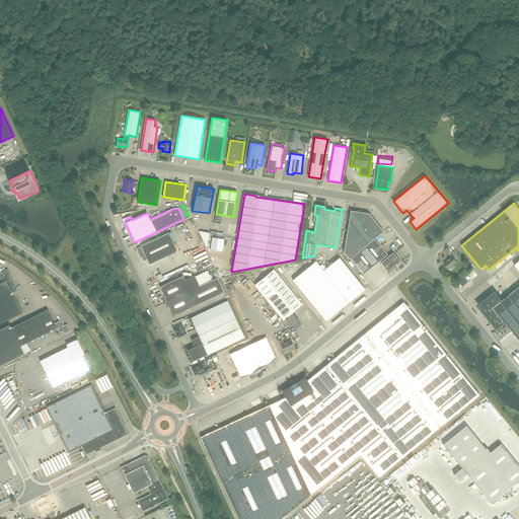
[(350,260),(351,258),(364,274),(379,262),(387,271),(396,264),(397,266),(401,263),(393,252),(388,256),(374,238),(383,231),(369,214),(351,211),(344,252),(350,260)]
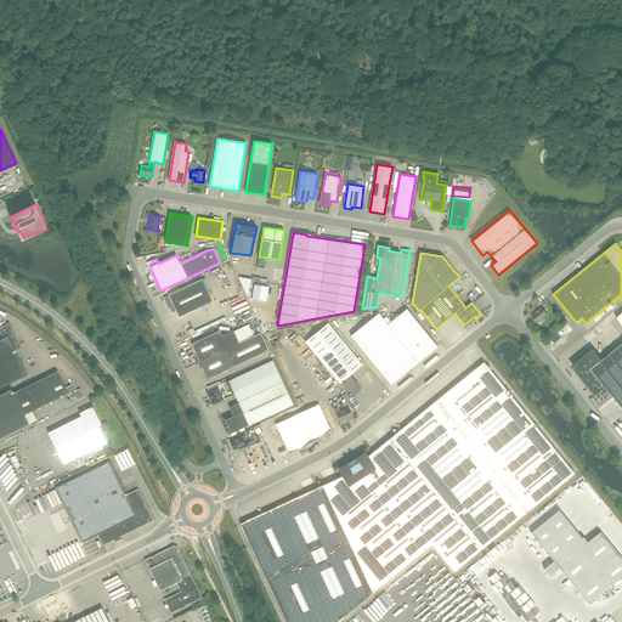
[(169,295),(163,298),(168,306),(169,306),(171,312),(176,311),(179,317),(213,301),(202,280),(169,294),(169,295)]
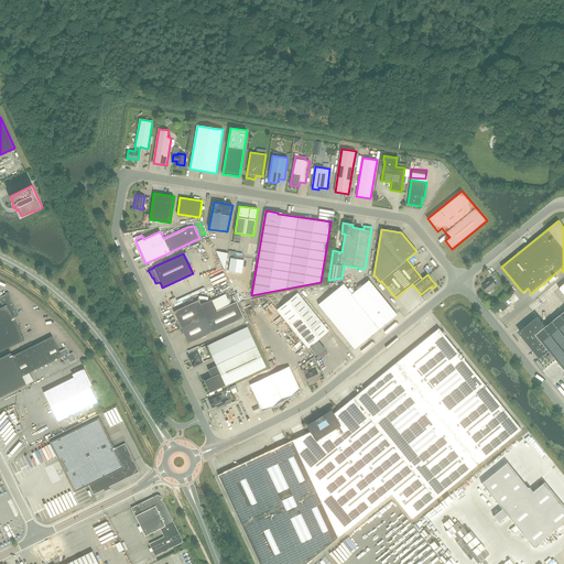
[(243,260),(230,258),(228,271),(241,273),(243,260)]
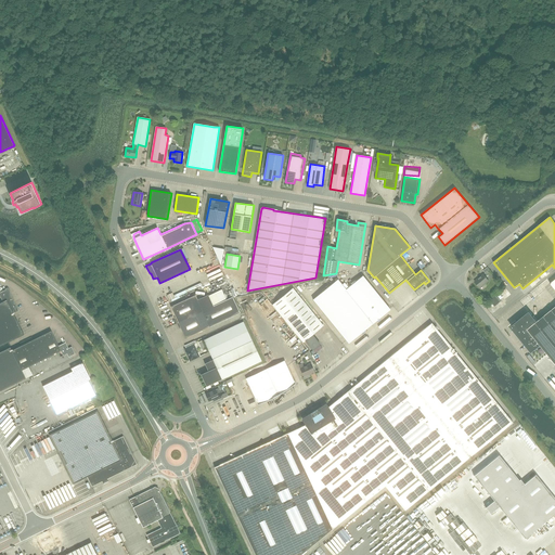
[(221,268),(207,273),(209,278),(222,272),(221,268)]
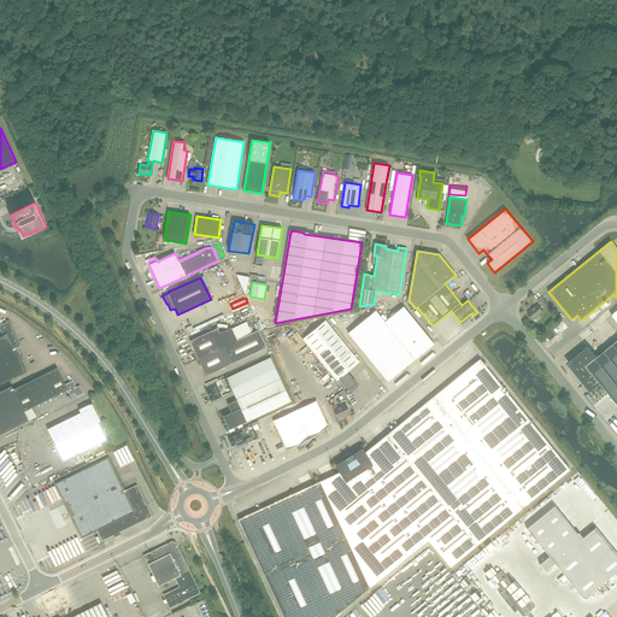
[(538,305),(528,313),(534,319),(544,312),(538,305)]
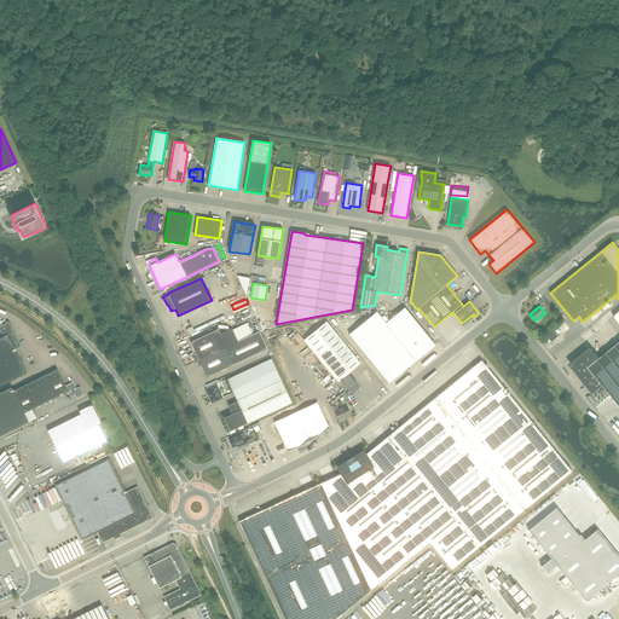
[(389,383),(435,345),(405,307),(386,323),(376,312),(350,334),(389,383)]
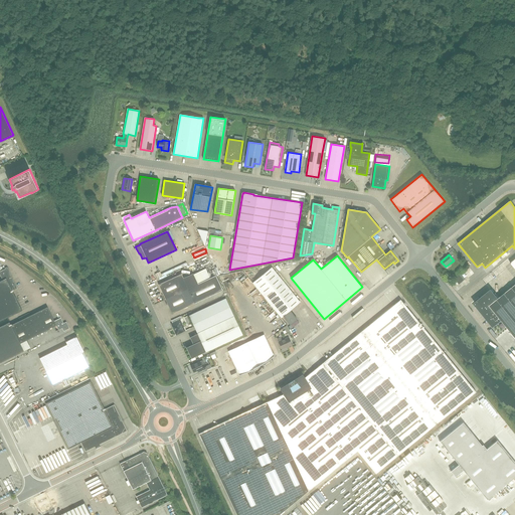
[(491,290),(474,304),(493,326),(501,320),(514,337),(514,259),(510,263),(514,269),(514,284),(498,299),(491,290)]
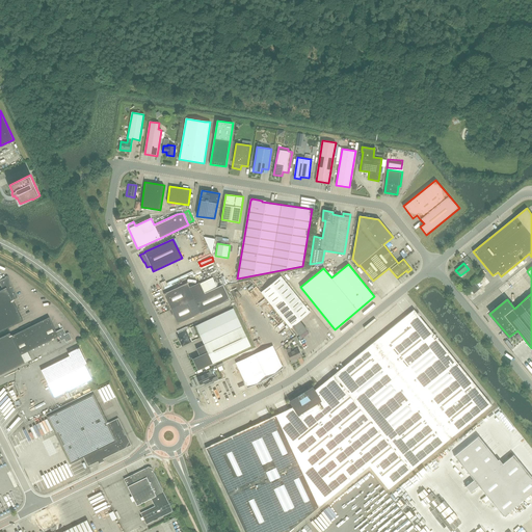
[(298,321),(310,312),(281,276),(261,292),(290,328),(292,326),(300,336),(307,330),(298,321)]
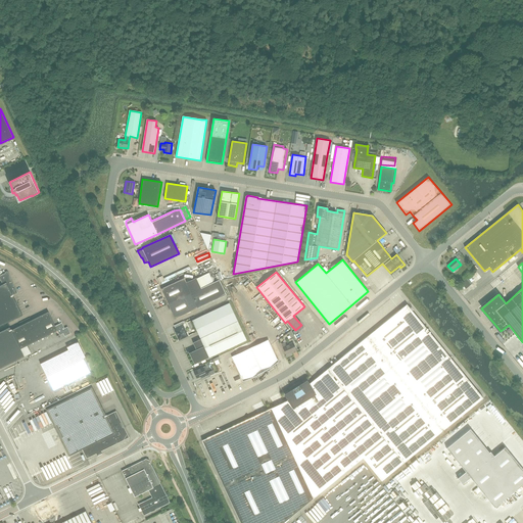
[(5,273),(0,275),(0,279),(2,285),(0,285),(0,326),(22,316),(12,295),(17,293),(8,274),(6,275),(5,273)]
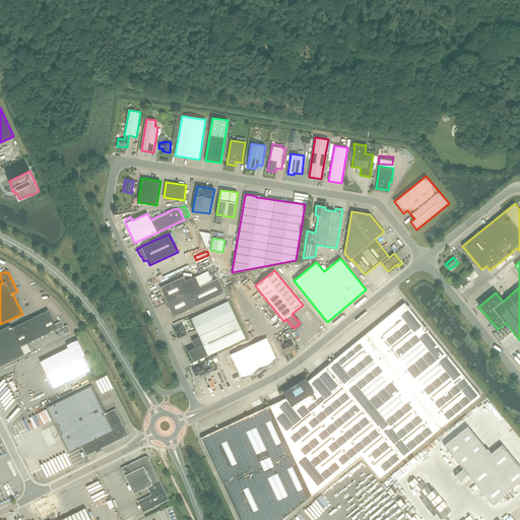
[(196,275),(200,284),(206,281),(202,272),(196,275)]
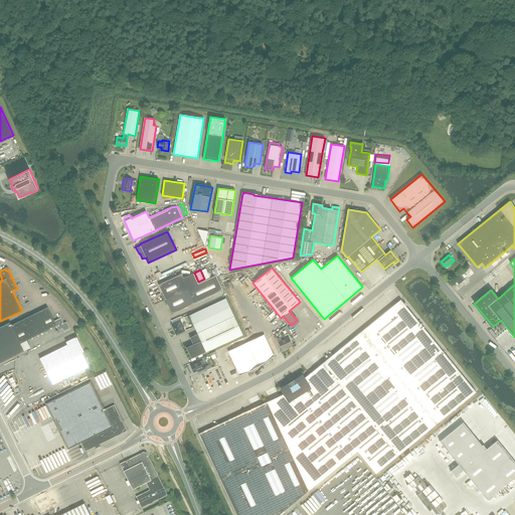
[(181,274),(158,285),(165,299),(172,314),(195,303),(222,291),(215,276),(209,279),(204,281),(198,284),(193,275),(184,279),(181,274)]
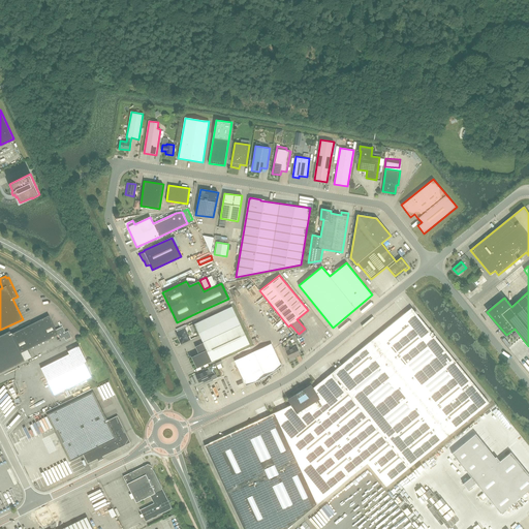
[(466,285),(471,292),(477,287),(472,281),(466,285)]
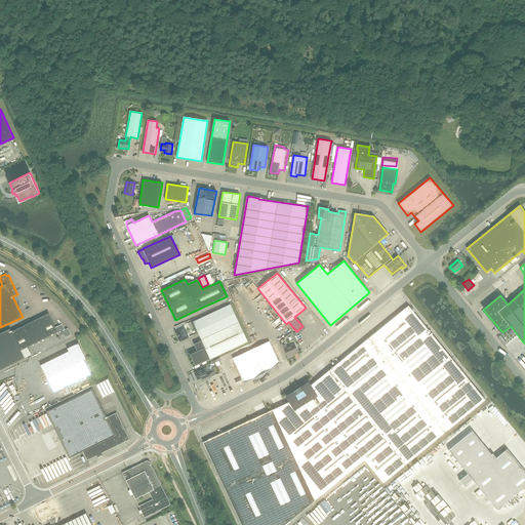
[(498,279),(492,283),(495,287),(501,283),(498,279)]
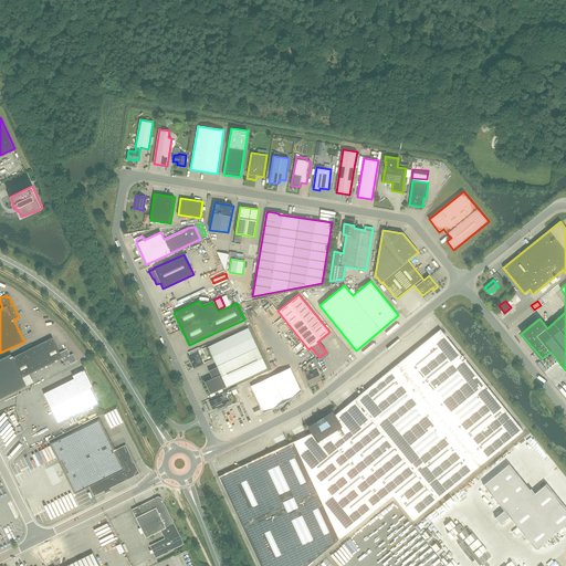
[(210,394),(227,387),(266,368),(248,328),(208,347),(217,367),(209,370),(212,378),(205,381),(210,394)]
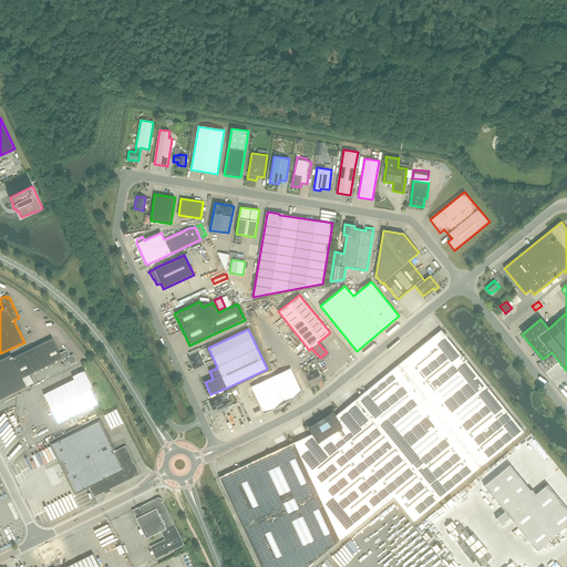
[(307,566),(393,496),(413,522),(524,432),(441,330),(333,418),(332,415),(327,419),(325,415),(315,421),(317,425),(311,429),(313,433),(219,477),(260,566),(307,566)]
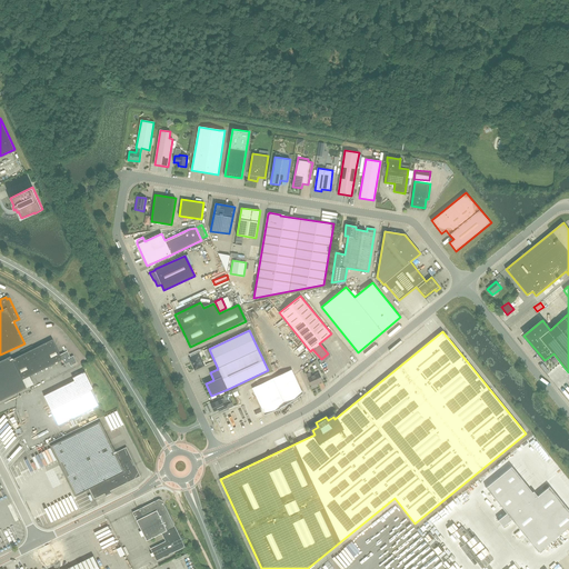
[(0,400),(27,388),(22,380),(62,360),(65,365),(69,362),(70,366),(77,362),(73,356),(70,357),(68,351),(60,355),(52,339),(12,359),(10,356),(0,360),(0,400)]
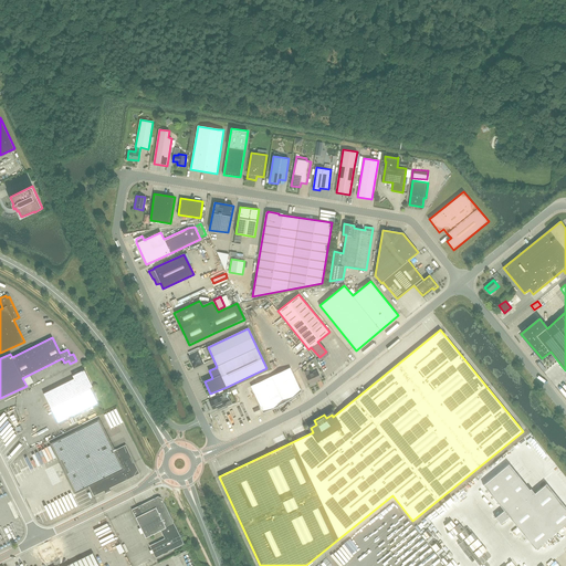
[(203,364),(198,352),(200,350),(198,347),(188,353),(189,355),(188,356),(194,368),(203,364)]
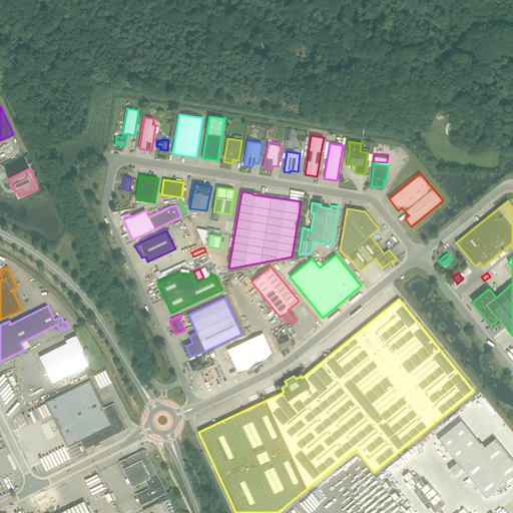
[(238,373),(257,365),(273,355),(263,333),(227,350),(238,373)]
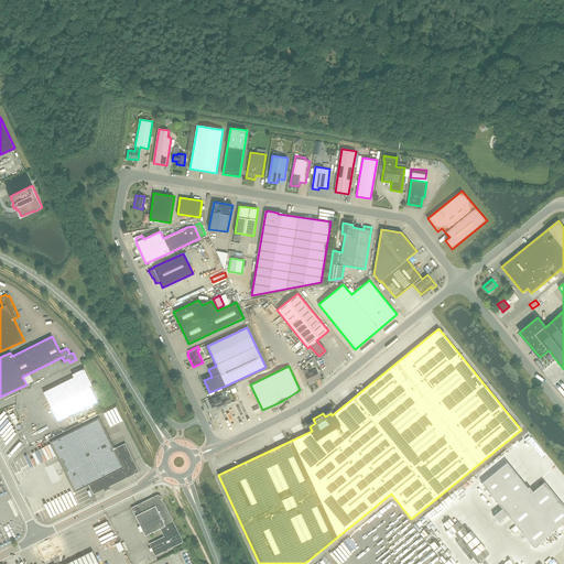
[(57,422),(98,402),(90,387),(93,386),(84,368),(72,375),(74,377),(43,392),(57,422)]
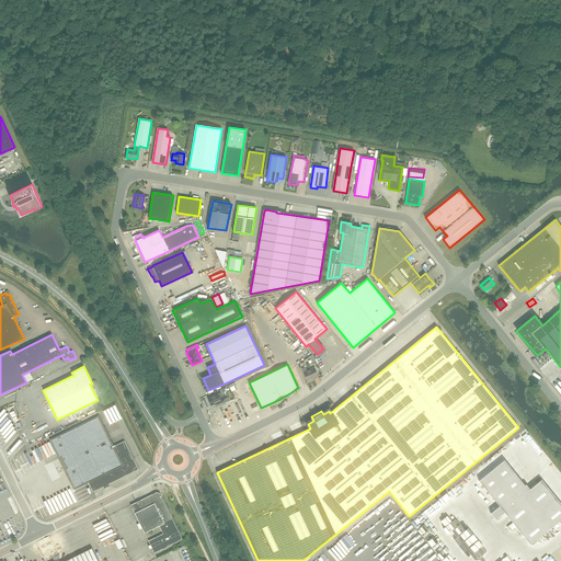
[(317,376),(318,376),(315,367),(307,370),(306,367),(301,368),(304,373),(307,380),(313,377),(315,378),(318,377),(317,376)]
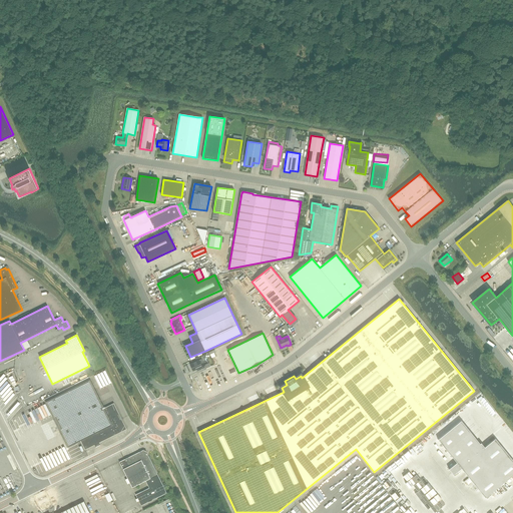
[(197,372),(200,371),(206,369),(201,359),(190,365),(192,371),(196,370),(197,372)]
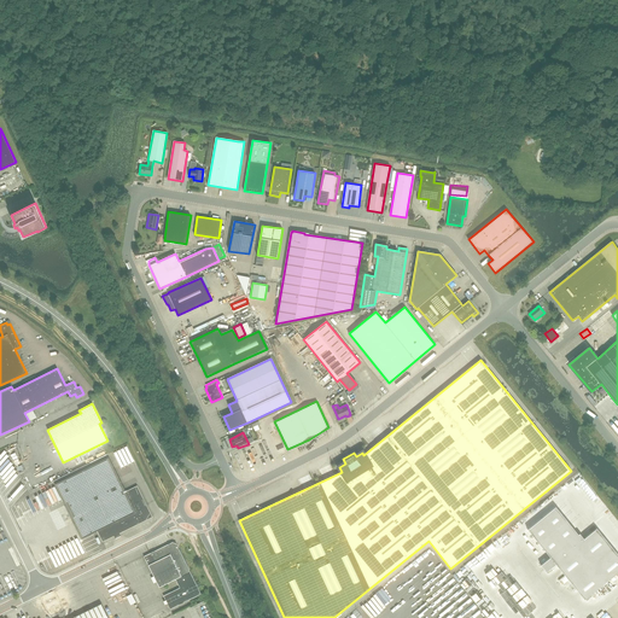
[(82,538),(92,532),(97,531),(103,542),(152,517),(136,485),(126,491),(109,458),(54,484),(82,538)]
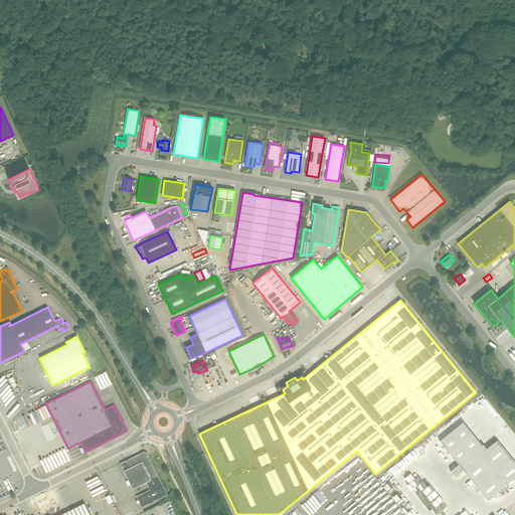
[(45,431),(56,425),(54,422),(43,427),(45,431)]
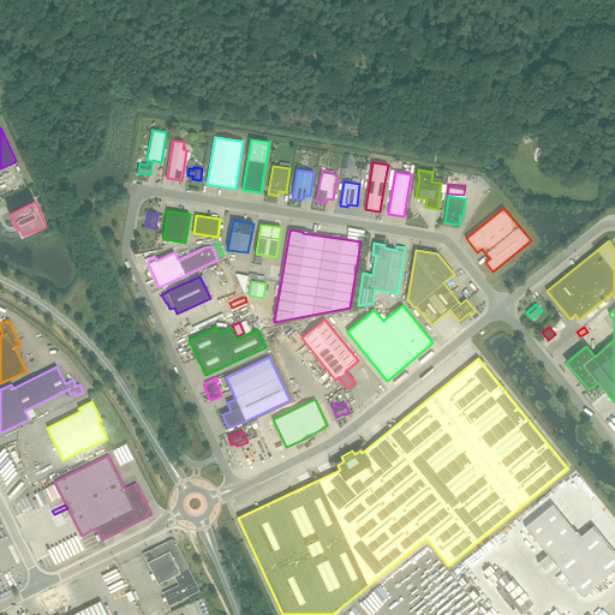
[(553,561),(581,597),(614,569),(614,551),(593,525),(580,536),(577,531),(575,532),(553,505),(525,527),(547,555),(553,561)]
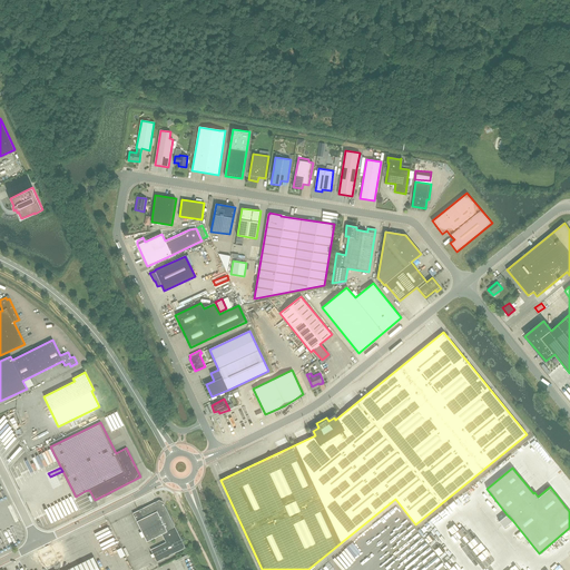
[(147,541),(161,534),(166,542),(150,550),(157,562),(185,548),(161,499),(133,513),(147,541)]
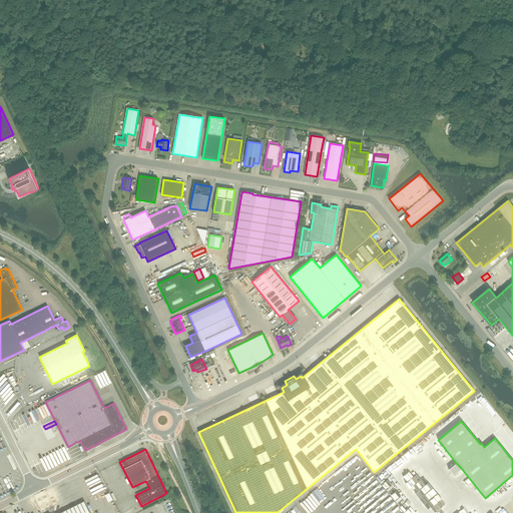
[(397,488),(402,484),(399,481),(401,478),(397,474),(390,480),(397,488)]
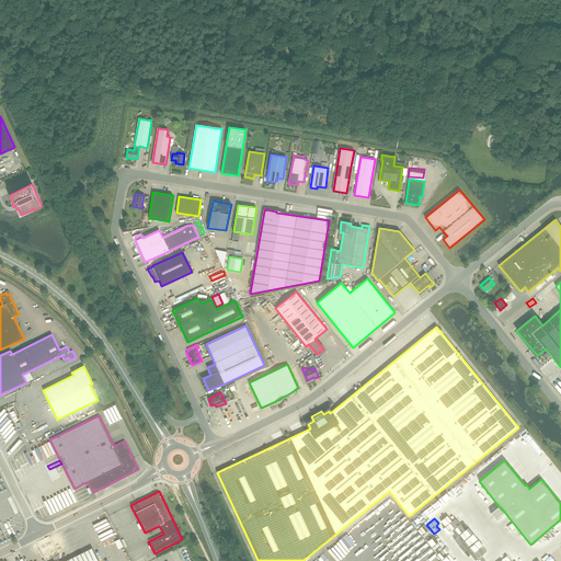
[(98,560),(92,548),(83,552),(64,560),(98,560)]
